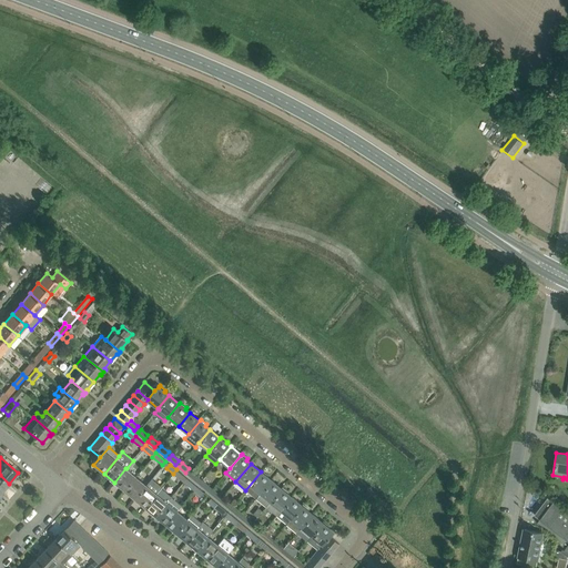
[(135,477),(127,468),(125,468),(114,483),(124,490),(135,477)]
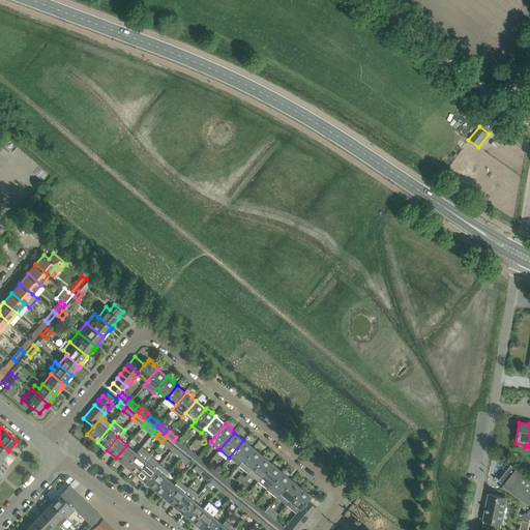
[(171,444),(165,438),(162,442),(168,447),(171,444)]
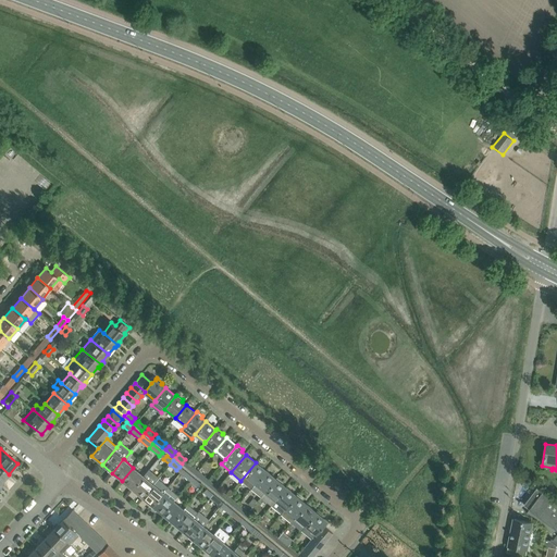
[(251,490),(267,471),(262,468),(263,467),(257,461),(256,462),(240,481),(251,490)]
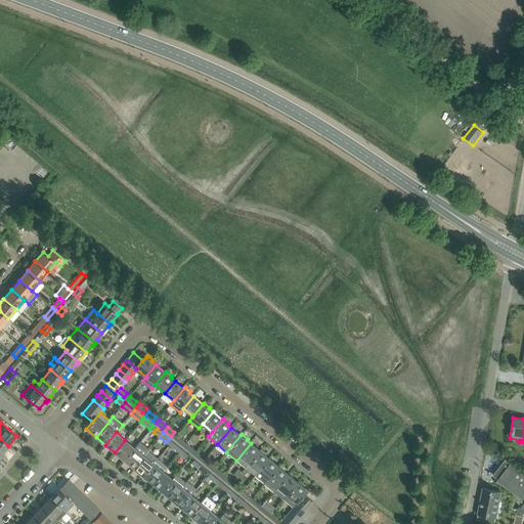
[(177,435),(174,439),(181,444),(184,440),(177,435)]
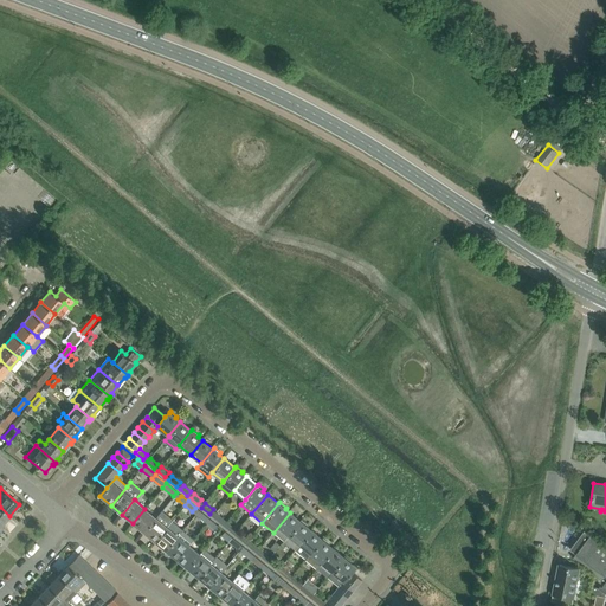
[(0,507),(0,526),(1,527),(10,516),(0,507)]
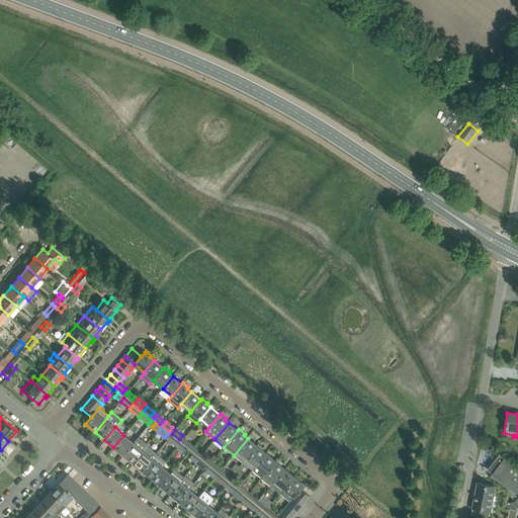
[(122,455),(134,442),(123,435),(113,447),(122,455)]
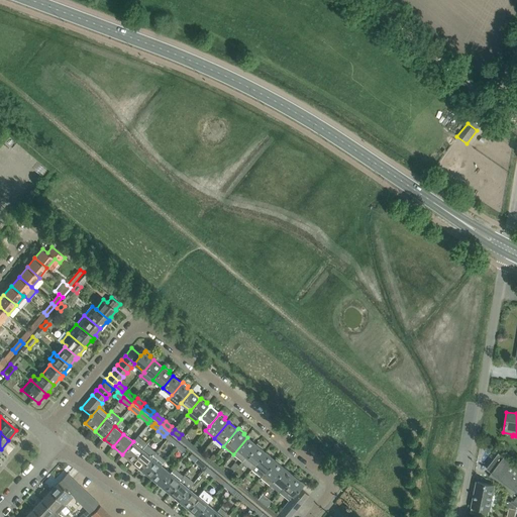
[(133,441),(122,454),(132,462),(142,449),(146,444),(137,436),(133,441)]
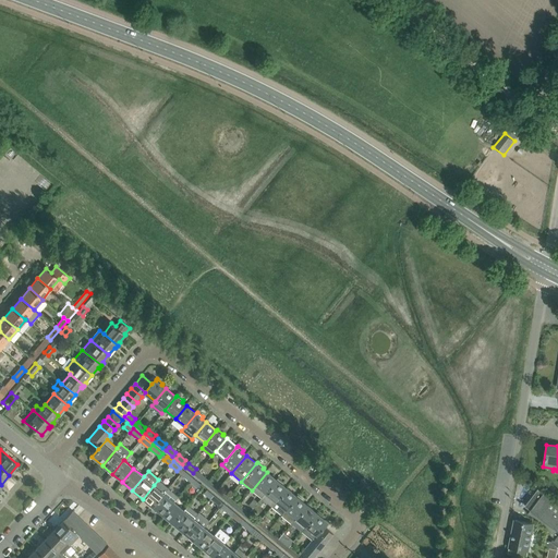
[(198,472),(195,475),(203,482),(206,477),(198,472)]
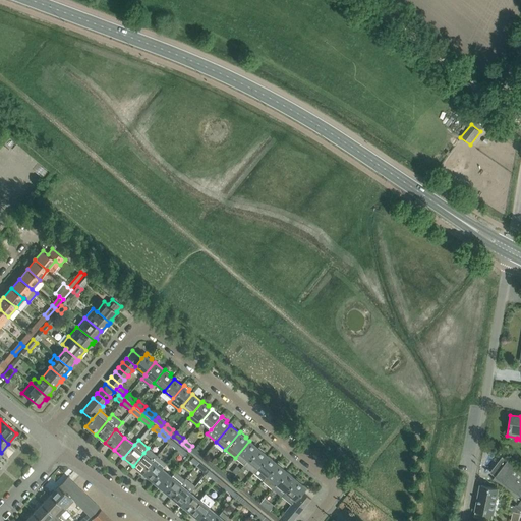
[(244,465),(258,449),(249,441),(235,458),(244,465)]
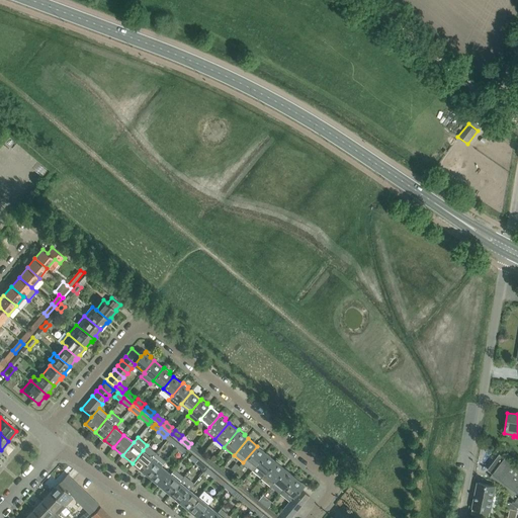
[(179,444),(173,439),(170,442),(176,447),(179,444)]
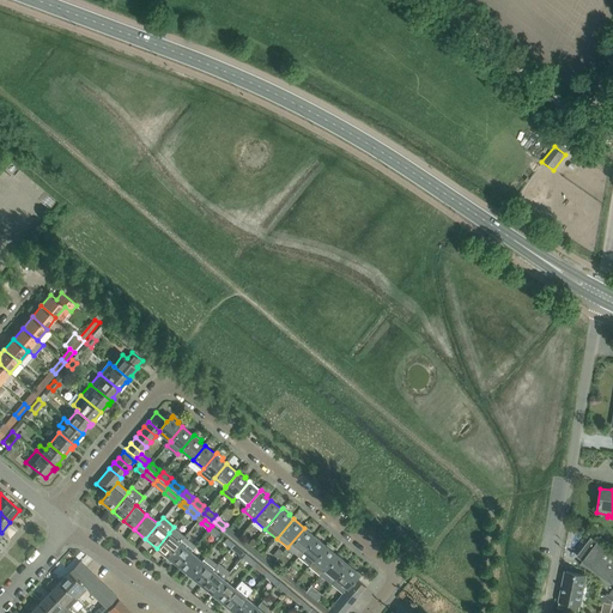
[(220,532),(212,526),(208,529),(217,536),(220,532)]
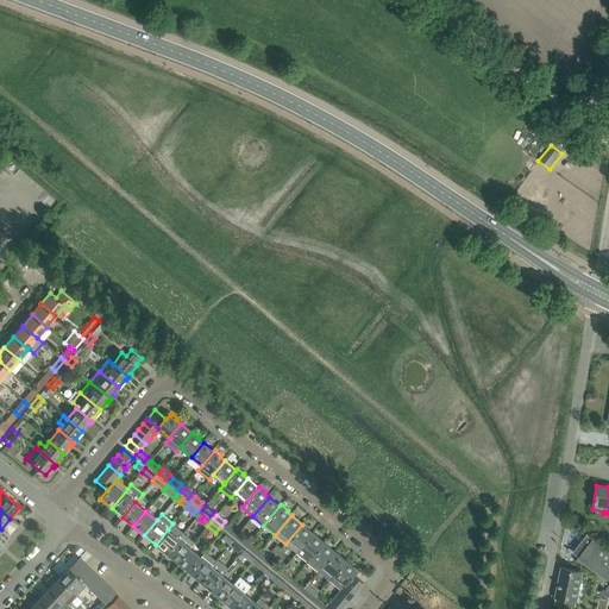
[(296,553),(313,533),(308,529),(309,528),(303,522),(302,525),(286,544),(296,553)]
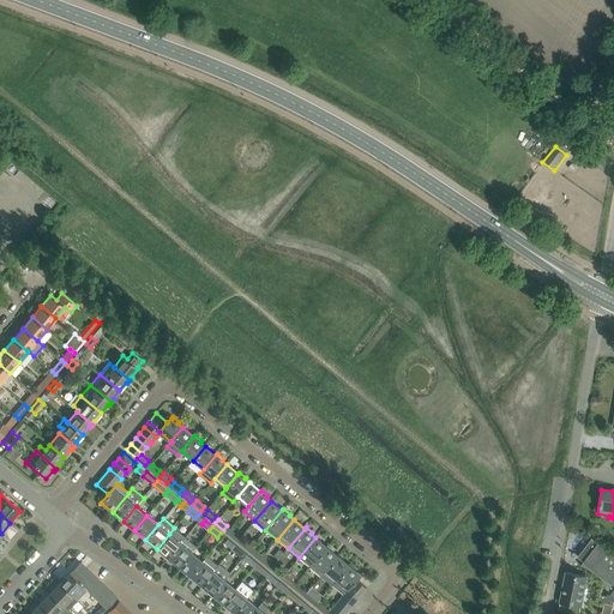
[(168,558),(185,537),(174,528),(169,534),(157,549),(168,558)]
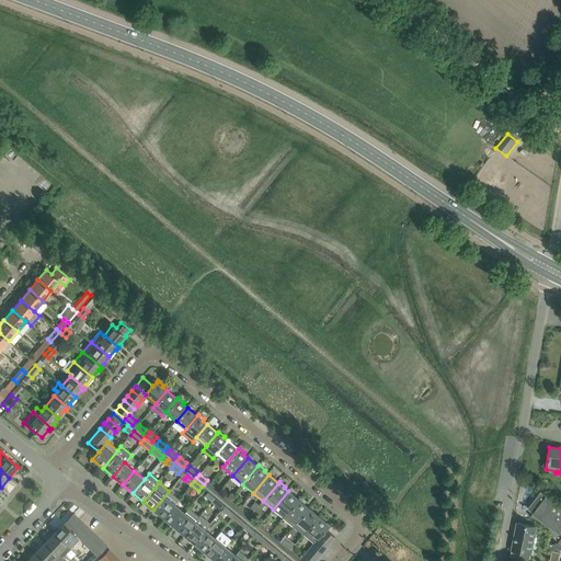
[(210,482),(207,487),(214,492),(217,488),(210,482)]
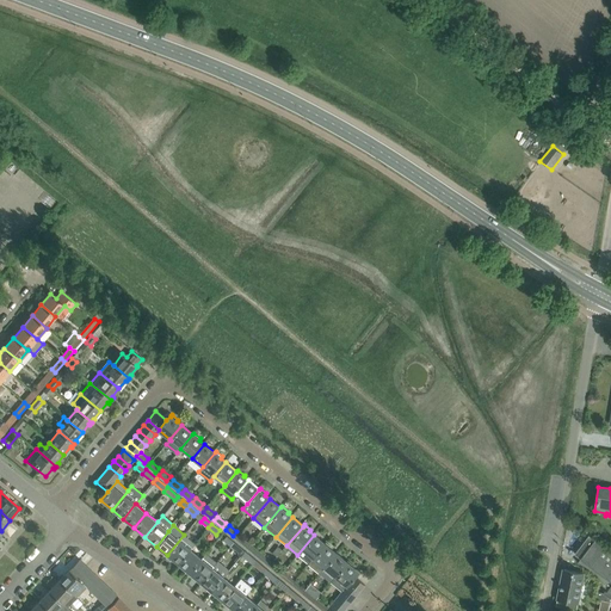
[(178,565),(190,549),(195,544),(184,535),(167,555),(178,565)]
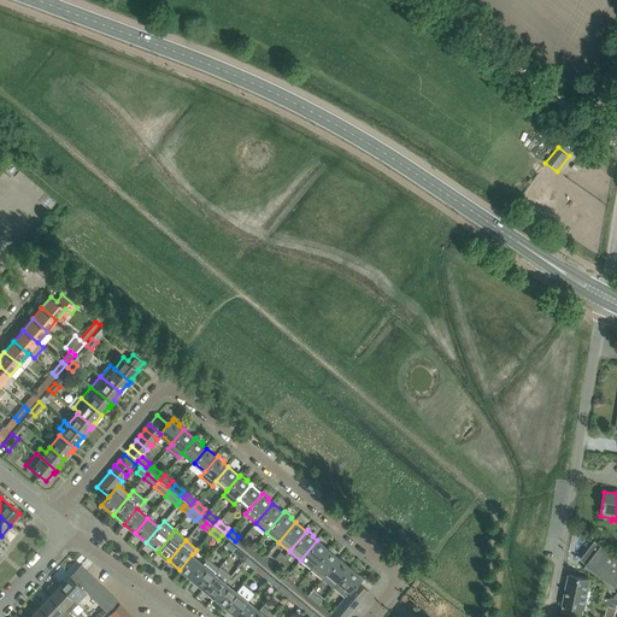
[(242,540),(239,545),(246,551),(250,546),(242,540)]
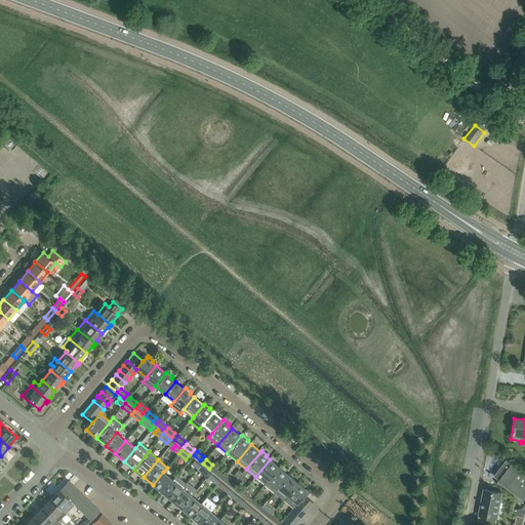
[(266,484),(279,468),(270,459),(255,477),(266,484)]
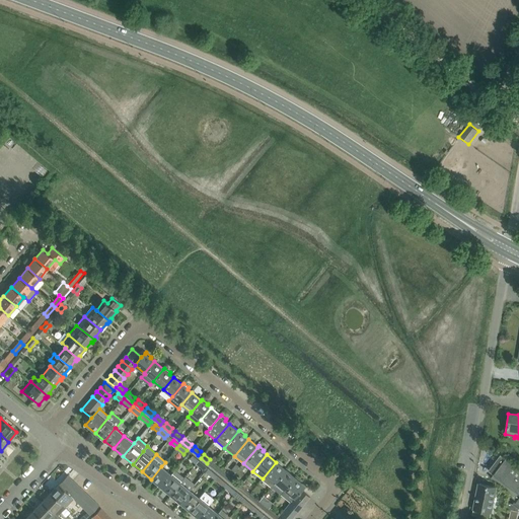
[(491,477),(507,490),(508,491),(509,492),(510,492),(511,494),(511,495),(512,495),(512,497),(513,498),(517,501),(515,504),(518,507),(518,467),(501,454),(489,470),(494,474),(492,477),(491,477)]
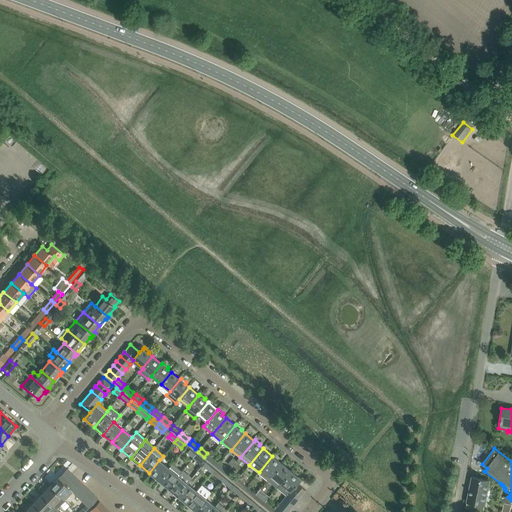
[(196,454),(190,449),(187,453),(193,457),(196,454)]
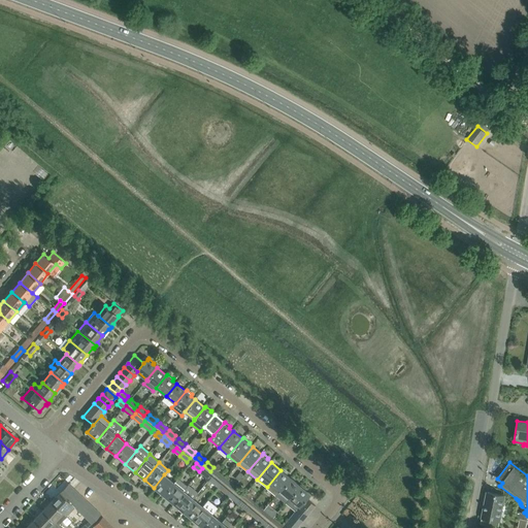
[(211,476),(202,468),(199,471),(207,479),(206,480),(208,482),(211,476)]
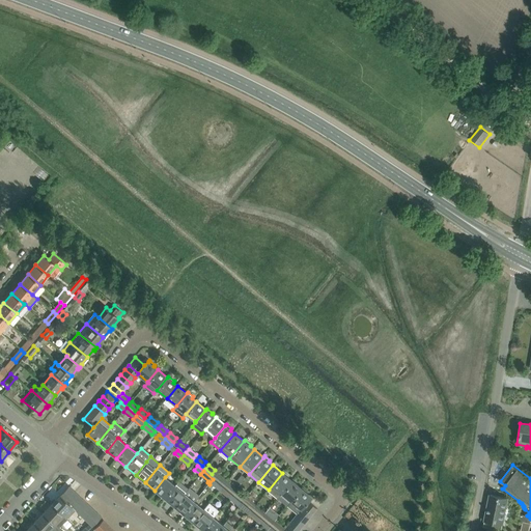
[(281,494),(292,481),(288,477),(288,476),(283,472),(282,473),(269,490),(268,491),(278,499),(281,494)]
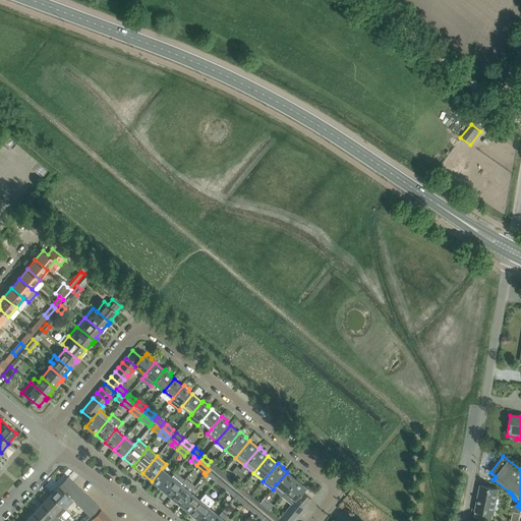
[(214,464),(211,467),(218,472),(221,469),(214,464)]
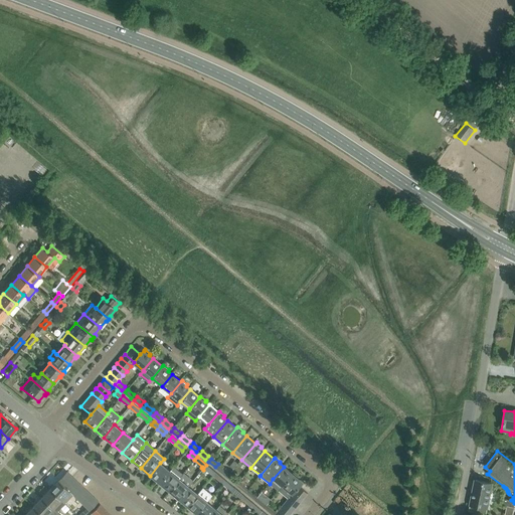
[(159,484),(170,471),(160,463),(150,476),(159,484)]
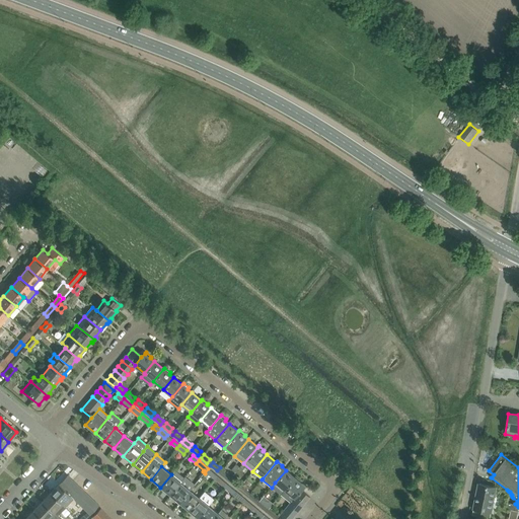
[(222,469),(219,473),(226,478),(229,475),(222,469)]
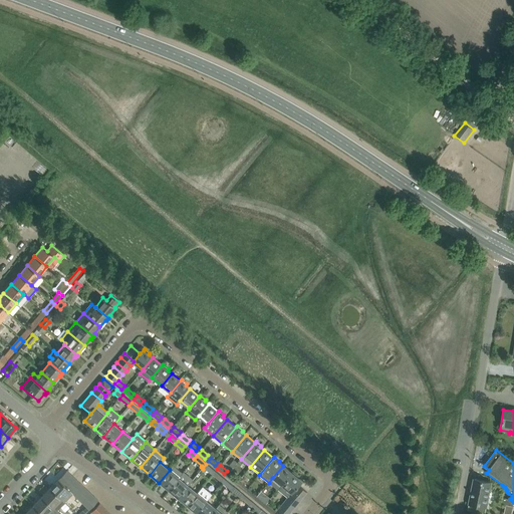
[(179,478),(183,474),(173,466),(170,470),(159,483),(169,490),(179,478)]
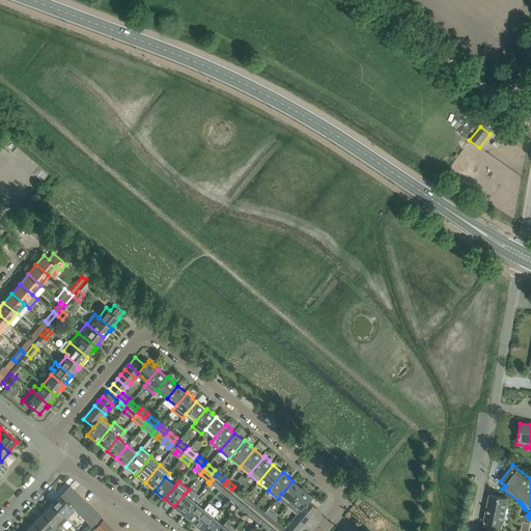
[(222,486),(216,481),(214,485),(220,491),(222,486)]
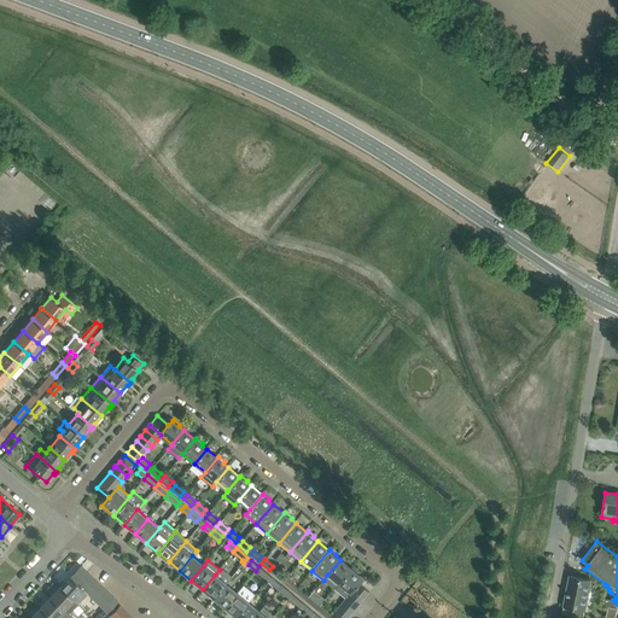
[(339,584),(351,569),(340,560),(327,575),(324,581),(334,589),(334,588),(338,584),(339,584)]
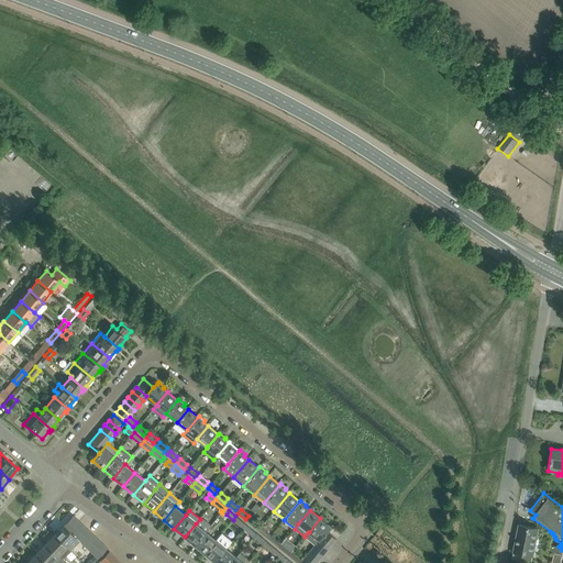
[(80,540),(75,536),(70,530),(79,521),(74,516),(55,534),(70,550),(80,541),(80,540)]
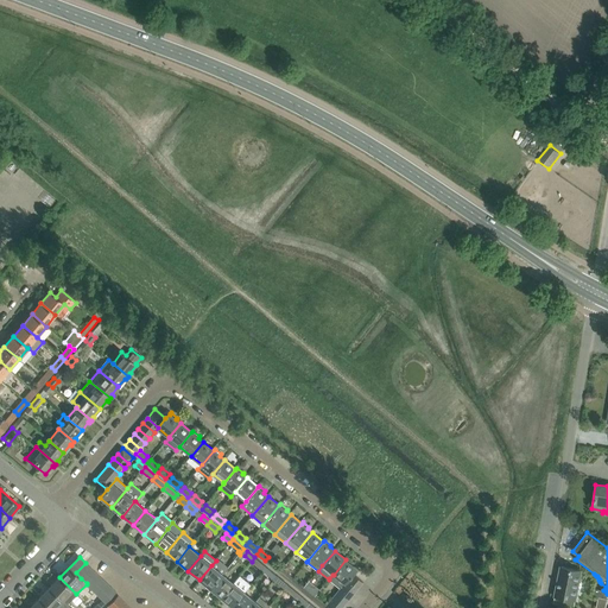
[(263,563),(254,557),(252,562),(259,568),(263,563)]
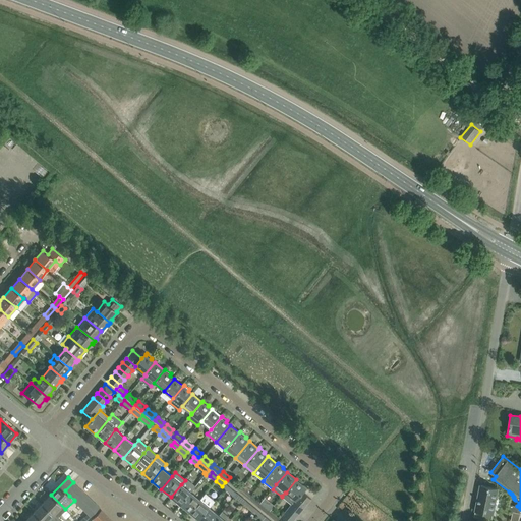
[(180,505),(190,491),(195,486),(186,478),(185,480),(181,484),(171,497),(180,505)]
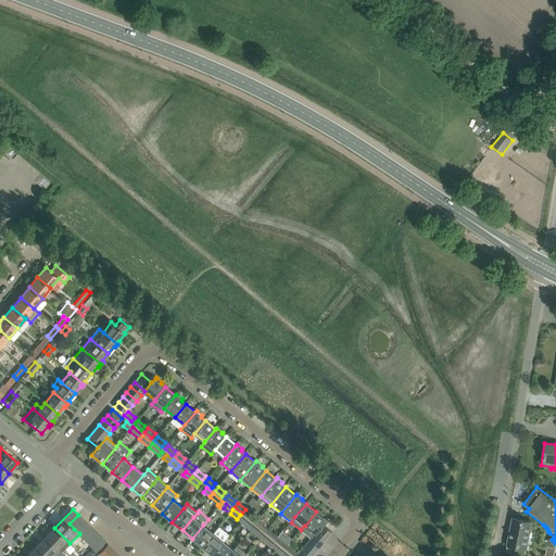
[(323,525),(326,520),(321,517),(323,515),(317,510),(316,512),(305,526),(304,526),(301,529),(311,538),(312,538),(313,535),(318,530),(323,525)]
